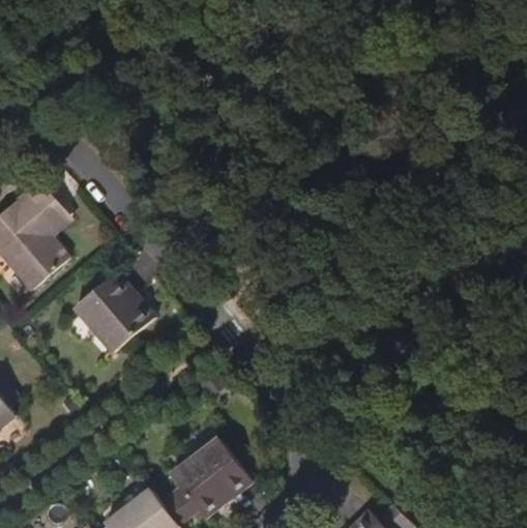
[(48,238),(34,222),(55,204),(37,183),(0,214),(0,256),(29,290),(65,259),(48,238)]
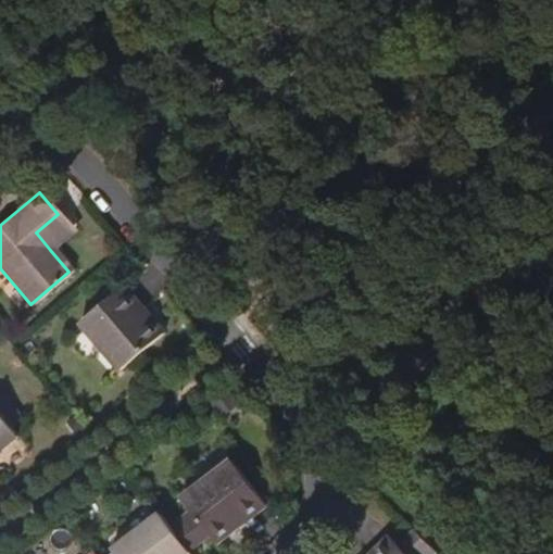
[(72,233),(58,214),(36,233),(50,250),(72,233)]
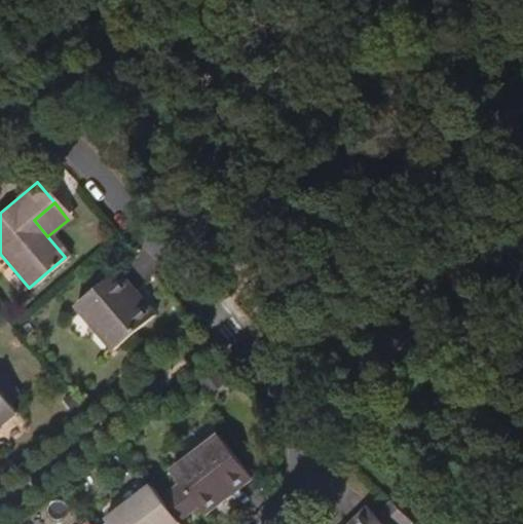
[(136,297),(112,270),(106,275),(129,302),(136,297)]
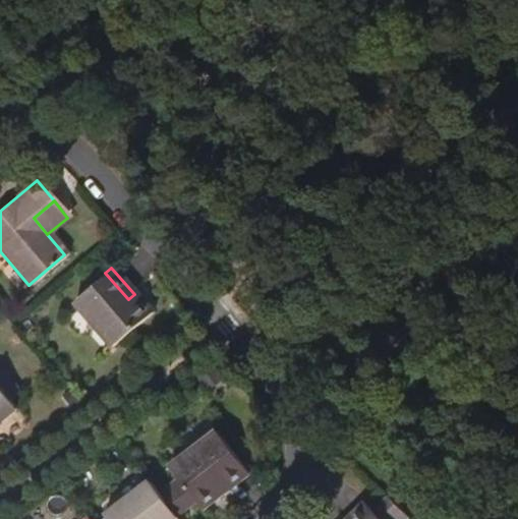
[(109,346),(149,311),(134,294),(128,299),(105,273),(71,301),(109,346)]
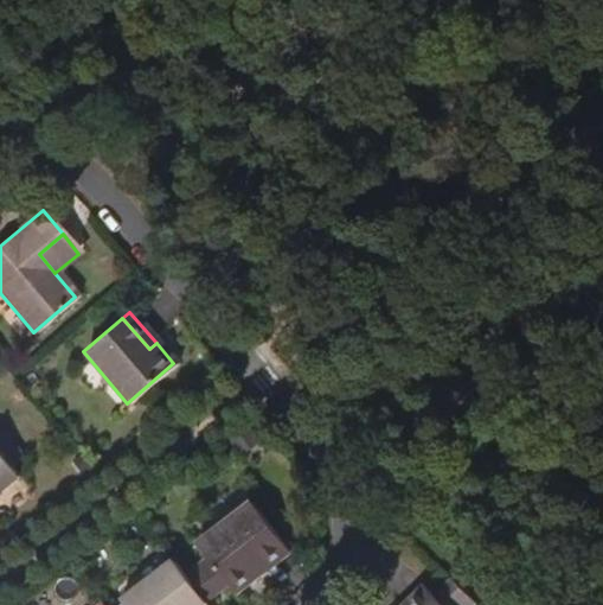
[(239,421),(223,434),(236,451),(252,439),(239,421)]
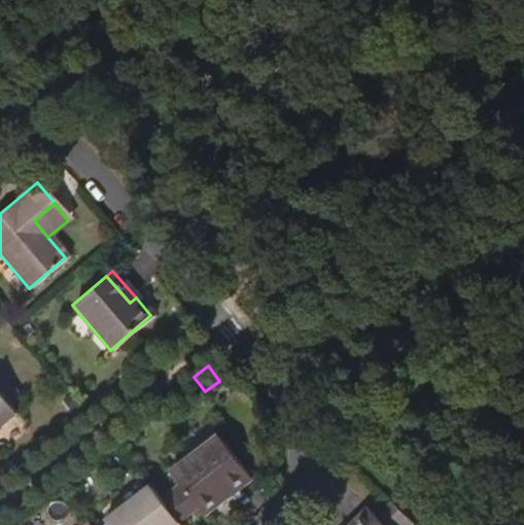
[(0,422),(12,413),(4,403),(16,393),(0,371),(0,422)]
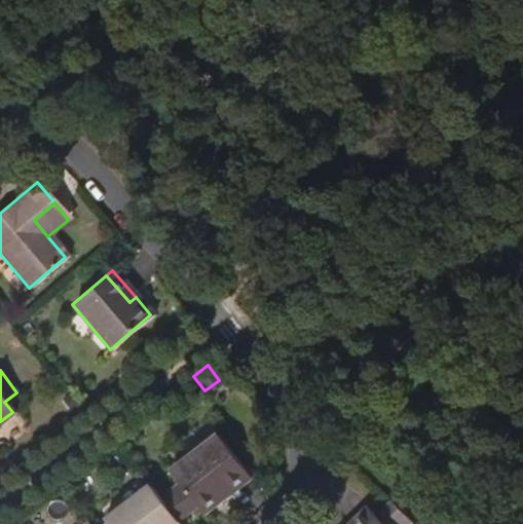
[(217,489),(243,469),(216,434),(170,469),(179,481),(171,487),(187,509),(196,501),(201,510),(221,494),(217,489)]
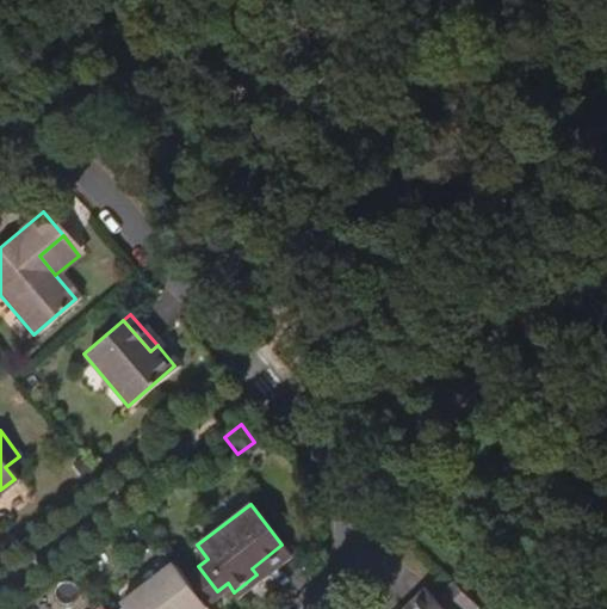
[(256,574),(287,552),(282,545),(252,568),(256,574)]
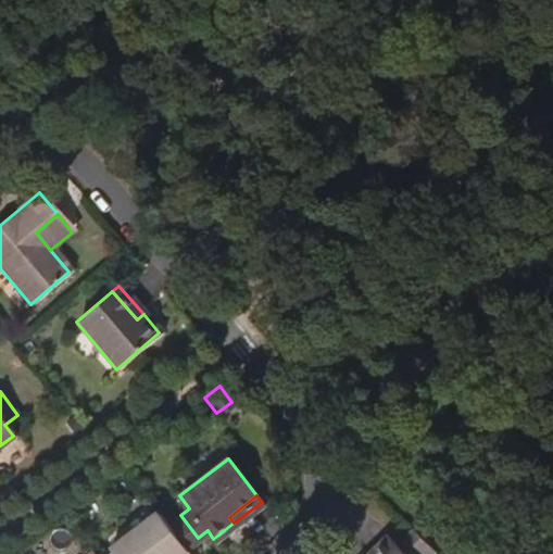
[(165,526),(155,513),(110,546),(115,553),(187,553),(184,549),(165,526)]
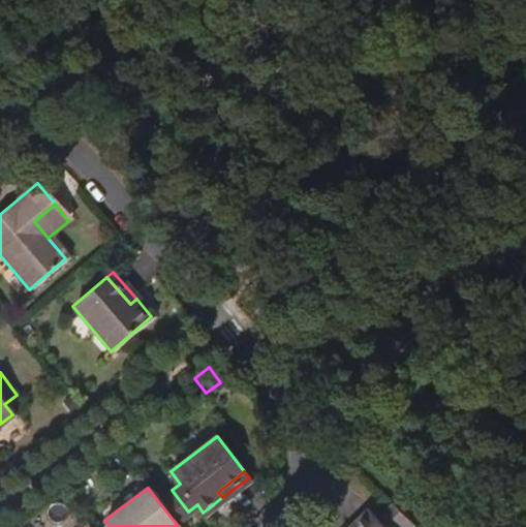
[(188,512),(172,490),(157,500),(175,522),(188,512)]
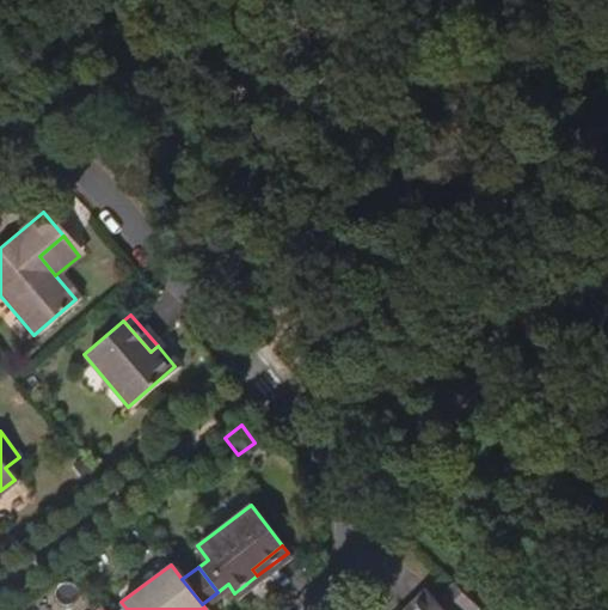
[(436,602),(453,586),(448,581),(433,597),(436,602)]
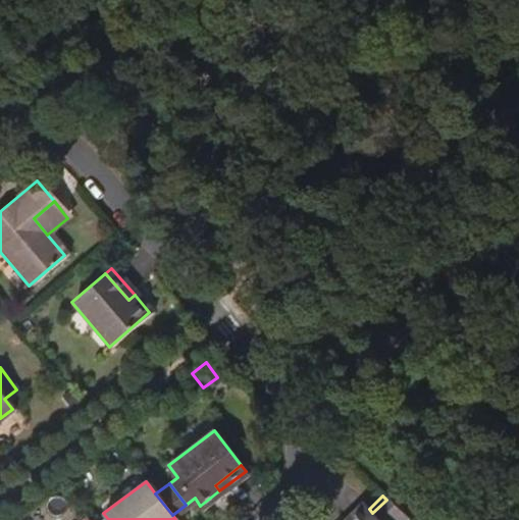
[(398,519),(403,516),(386,500),(372,513),(369,509),(366,506),(351,519),(398,519)]
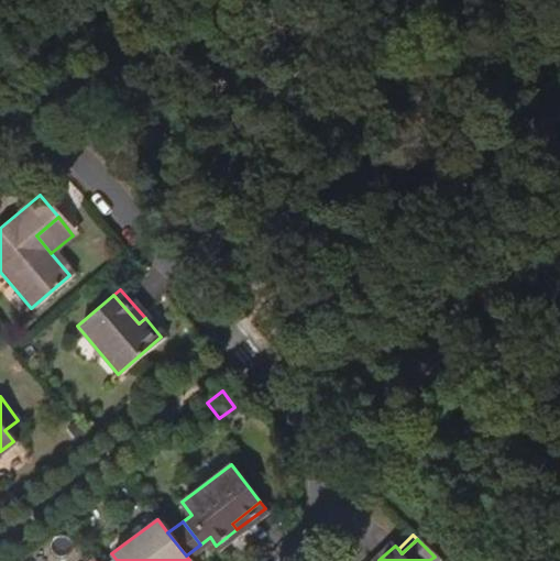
[(379,560),(395,546),(390,540),(369,560),(379,560)]
